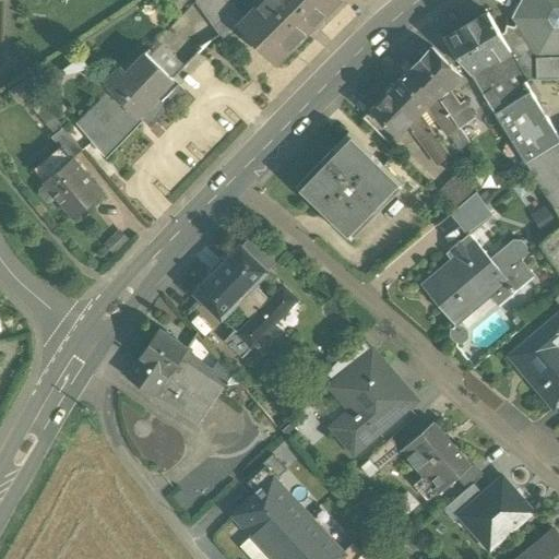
[(197,1),(195,0),(167,0),(180,18),(197,1)]
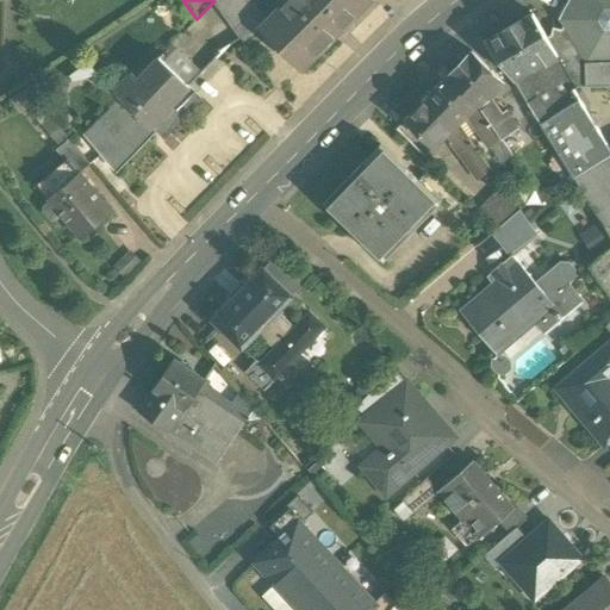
[(268,20),(253,0),(213,0),(215,1),(244,42),(261,30),(261,29),(268,20)]
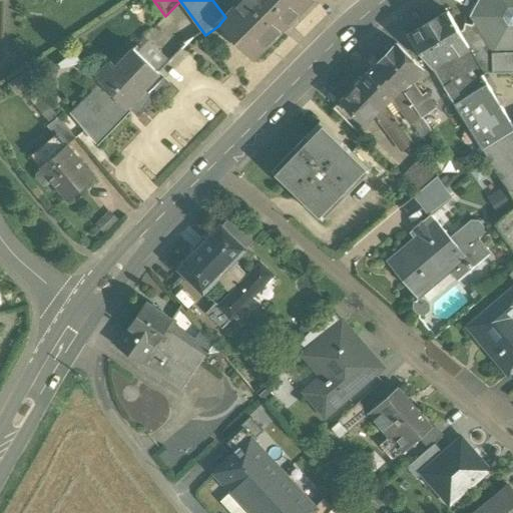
[(242,0),(225,17),(219,24),(219,25),(253,59),(313,0),(242,0)]
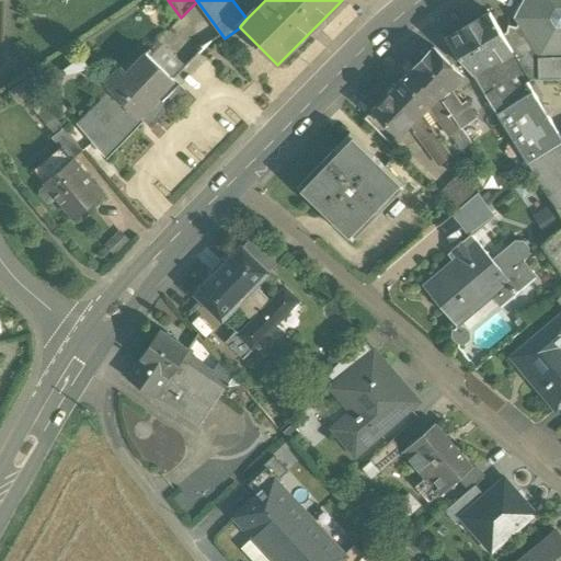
[(560,0),(524,0),(515,16),(519,25),(515,29),(510,26),(508,33),(504,35),(514,50),(531,79),(560,79),(560,0)]
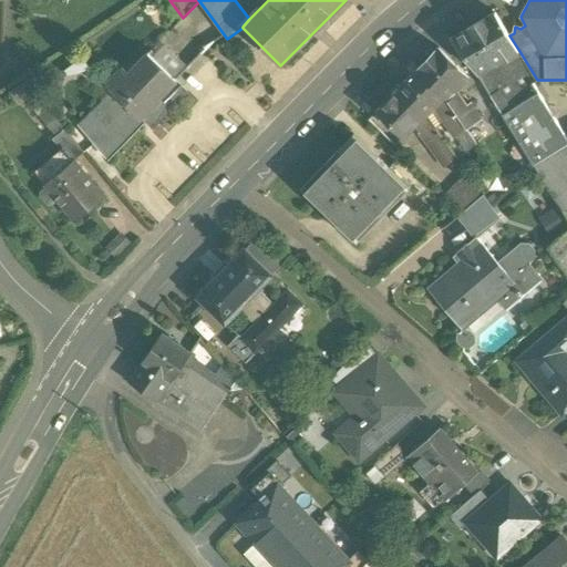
[(509,35),(495,12),(453,39),(480,72),(505,58),(506,59),(519,51),(509,35)]
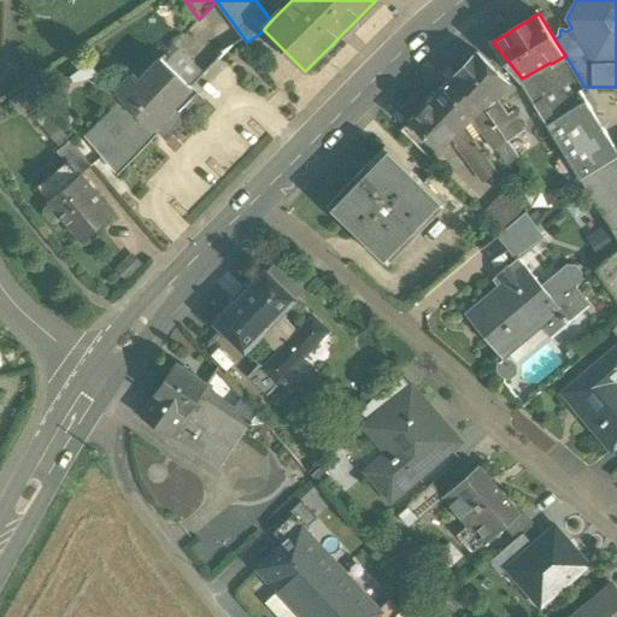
[(510,82),(479,52),(456,76),(486,107),(494,99),(503,90),(510,82)]
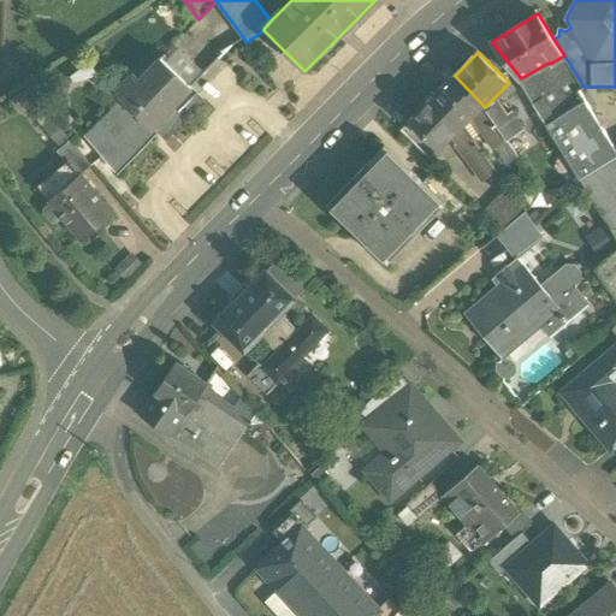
[(564,55),(550,64),(549,63),(521,78),(532,101),(542,96),(557,120),(585,102),(579,92),(584,87),(564,55)]
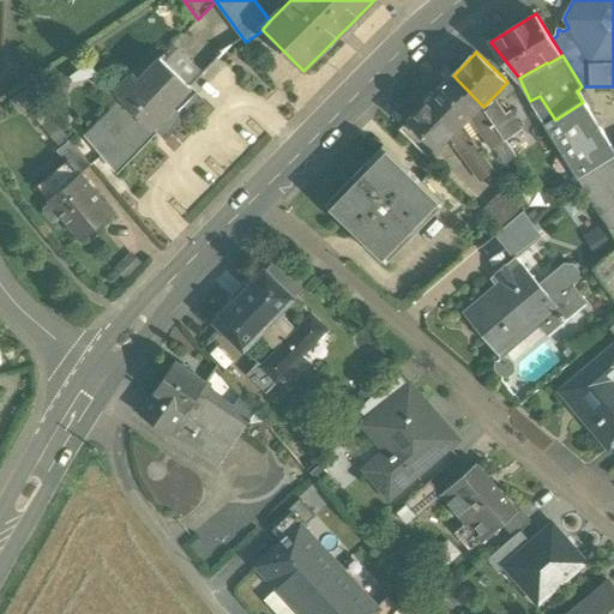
[(161,58),(85,134),(112,168),(152,126),(191,88),(161,58)]
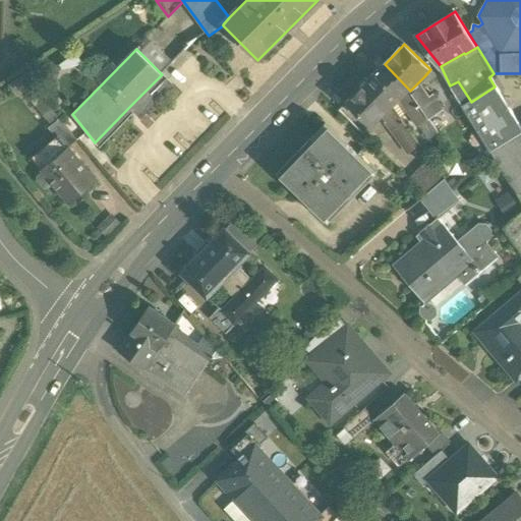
[(385,64),(367,82),(392,106),(400,97),(419,124),(429,118),(410,91),(385,64)]
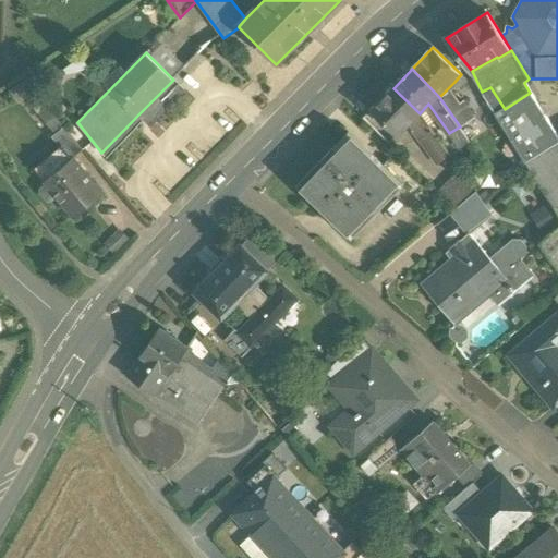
[(466,80),(461,74),(455,82),(460,87),(466,80)]
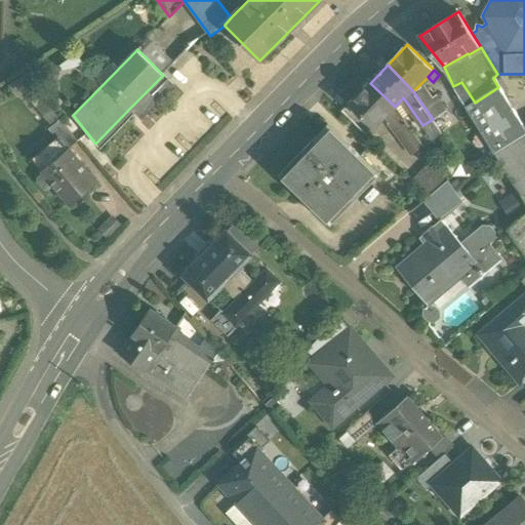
[(163,75),(130,108),(145,115),(173,85),(163,75)]
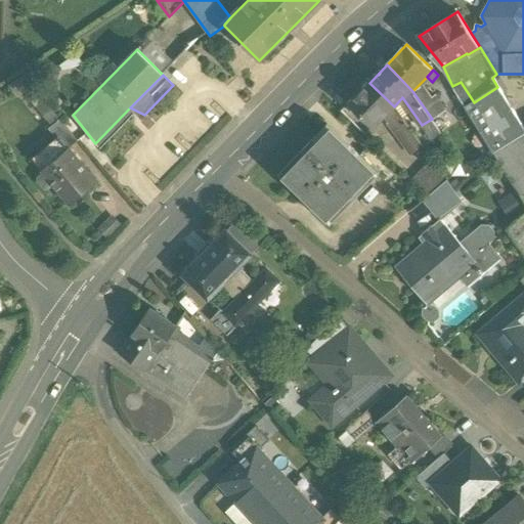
[(474,102),(461,82),(452,86),(466,107),(474,102)]
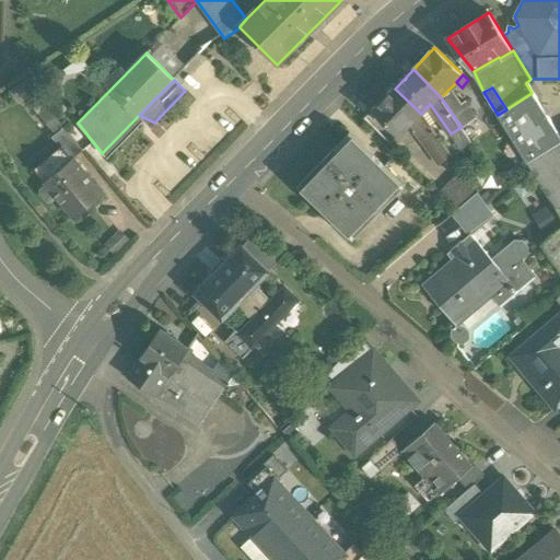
[(395,89),(375,108),(401,133),(411,124),(421,114),(395,89)]
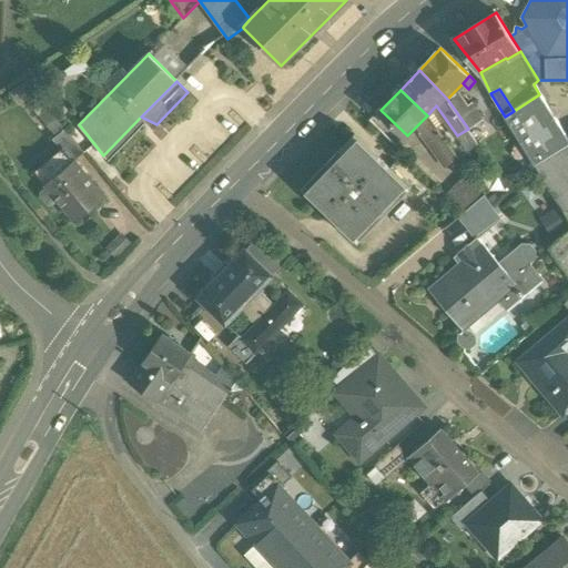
[(468,105),(458,93),(455,91),(447,99),(468,129),(482,120),(472,103),(468,105)]
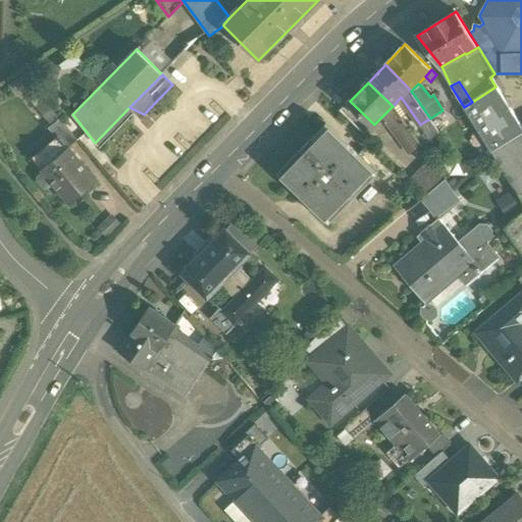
[(472,102),(464,107),(493,153),(521,134),(521,126),(496,87),(472,102)]
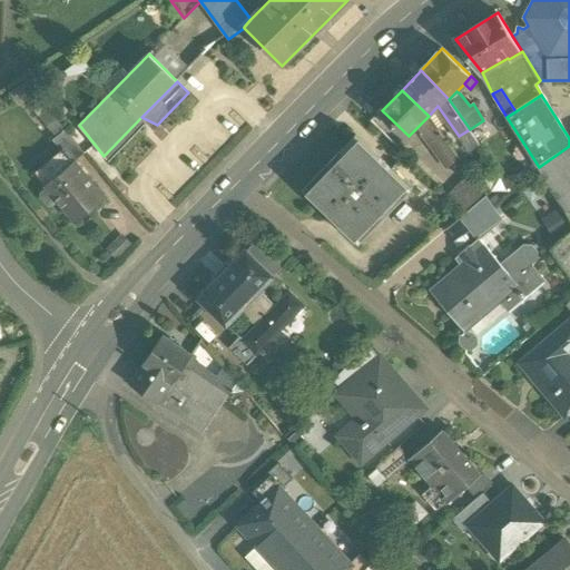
[(409,136),(382,110),(371,121),(397,147),(409,136)]
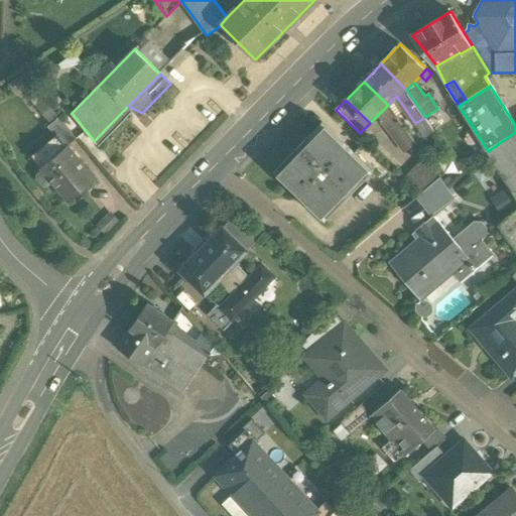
[(407,131),(388,105),(379,114),(396,138),(407,131)]
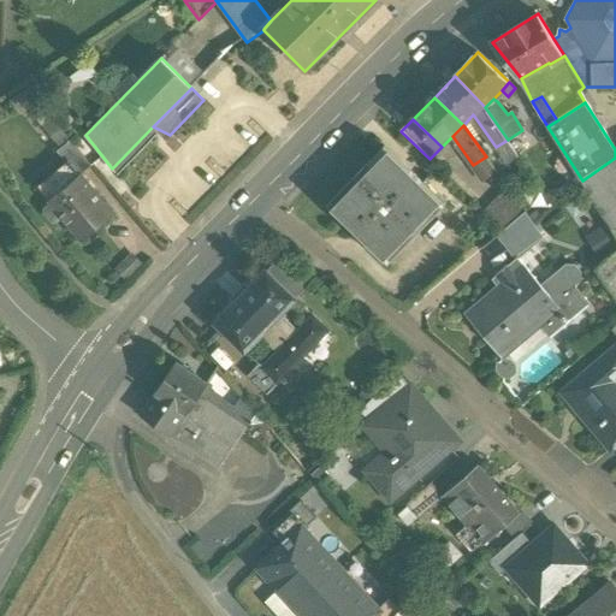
[(93,166),(72,141),(58,152),(67,163),(71,160),(82,175),(93,166)]
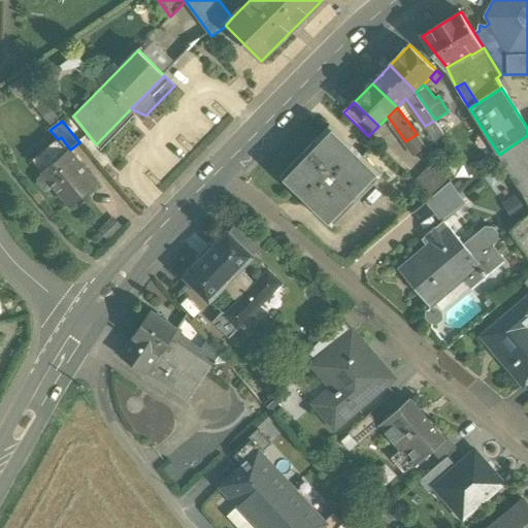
[(382,176),(330,126),(282,175),(333,227),(382,176)]
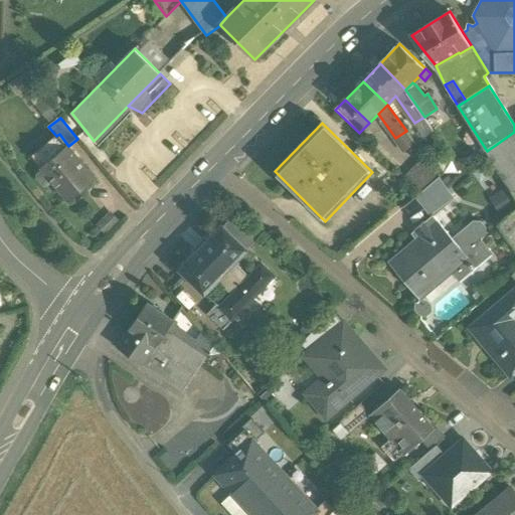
[(406,131),(395,138),(405,151),(415,144),(406,131)]
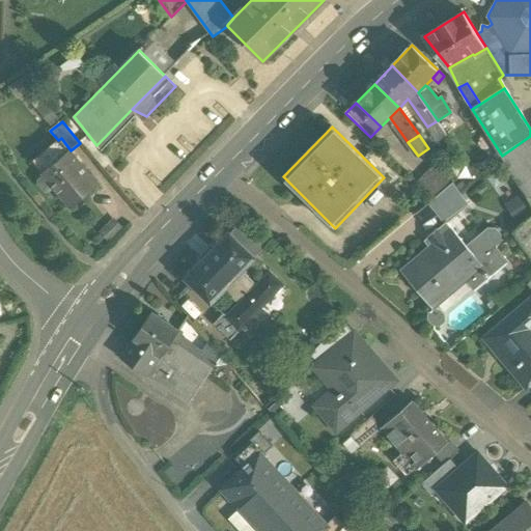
[(530,136),(502,156),(530,202),(530,136)]
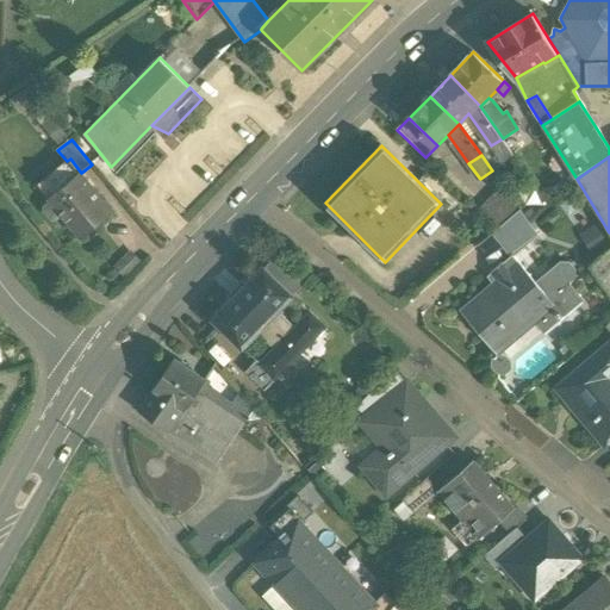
[(81,173),(70,159),(67,161),(38,184),(51,198),(81,173)]
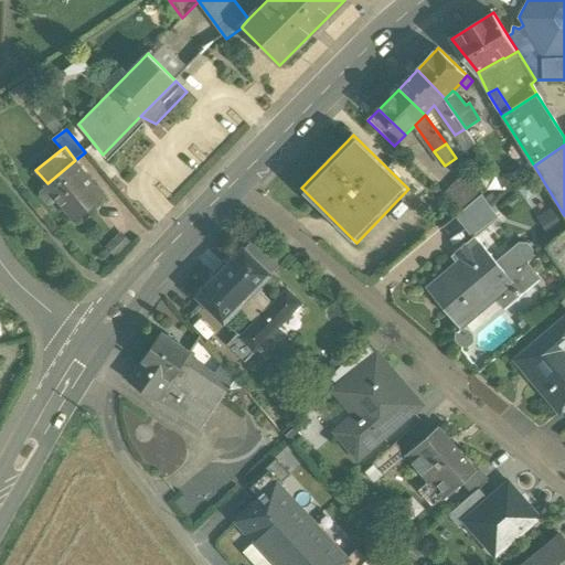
[(75,160),(48,183),(76,220),(105,196),(75,160)]
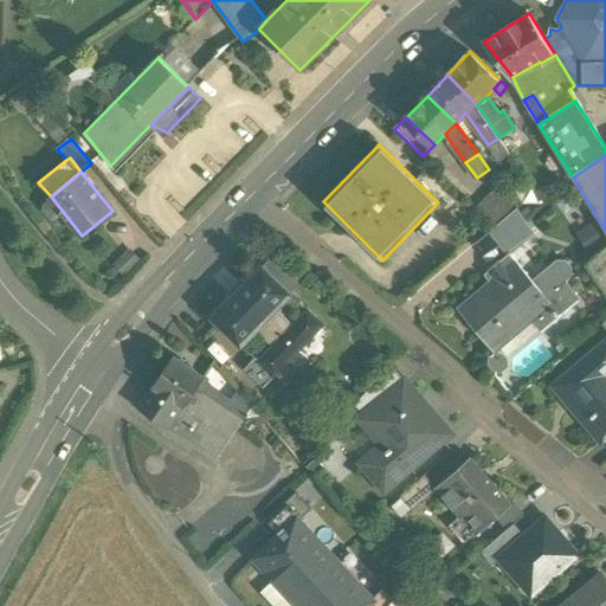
[(514,206),(495,187),(476,207),(496,225),(514,206)]
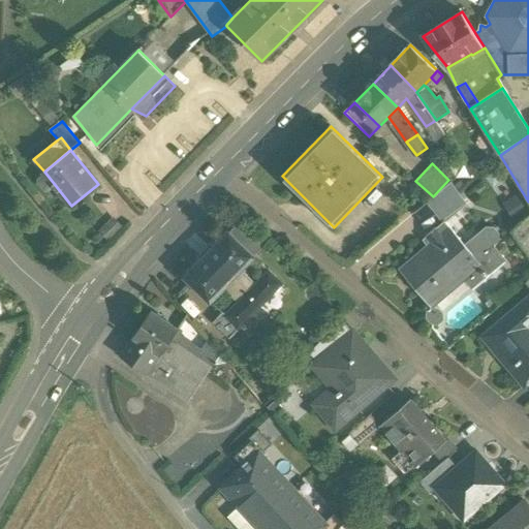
[(452,182),(428,203),(437,211),(459,192),(452,182)]
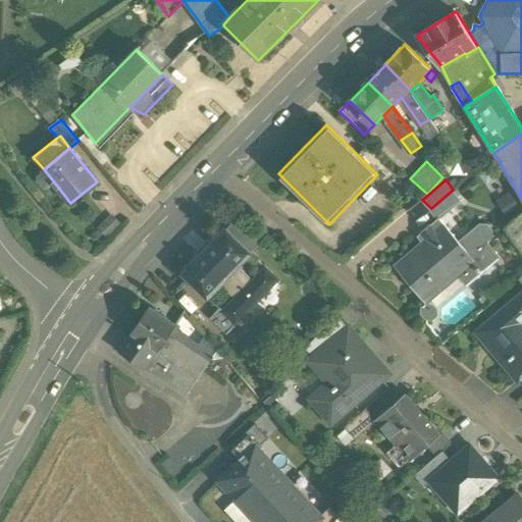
[(453,190),(431,208),(440,218),(462,201),(453,190)]
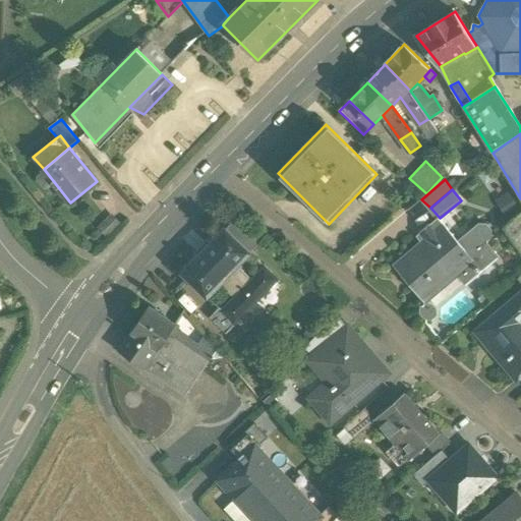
[(520,212),(504,227),(520,250),(520,212)]
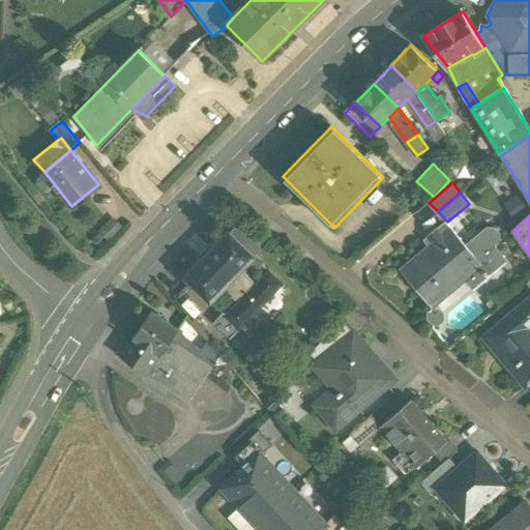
[(432,244),(402,269),(434,307),(451,293),(447,288),(462,274),(480,260),(468,245),(452,227),(446,232),(441,226),(425,238),(432,244)]
